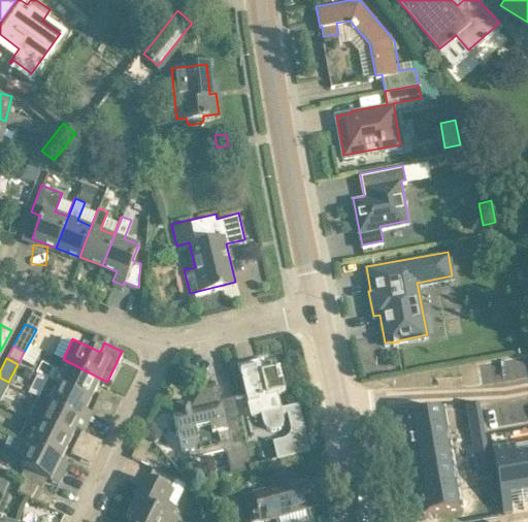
[(54,364),(47,376),(90,397),(99,378),(63,359),(59,367),(54,364)]
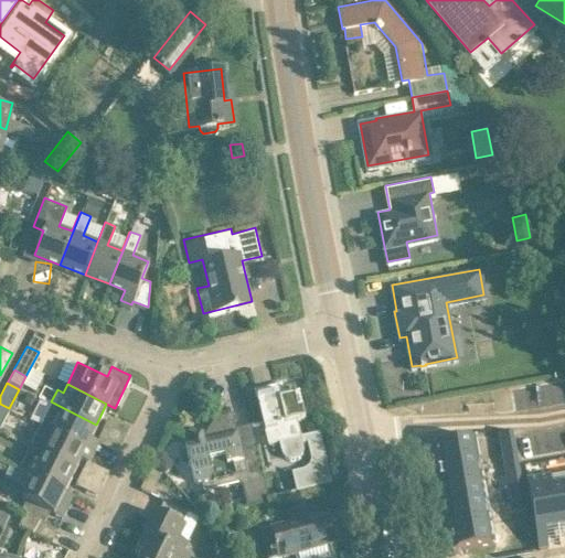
[(299,390),(280,395),(278,387),(256,393),(259,406),(267,442),(278,440),(281,450),(281,451),(283,452),(284,454),(286,455),(288,457),(290,458),(299,455),(300,454),(301,452),(302,451),(304,449),(304,448),(304,446),(304,444),(302,439),(307,438),(310,454),(310,457),(310,458),(310,459),(310,460),(309,462),(308,463),(307,464),(305,465),(304,465),(292,468),(297,487),(332,480),(319,429),(300,433),(297,417),(305,416),(299,390)]
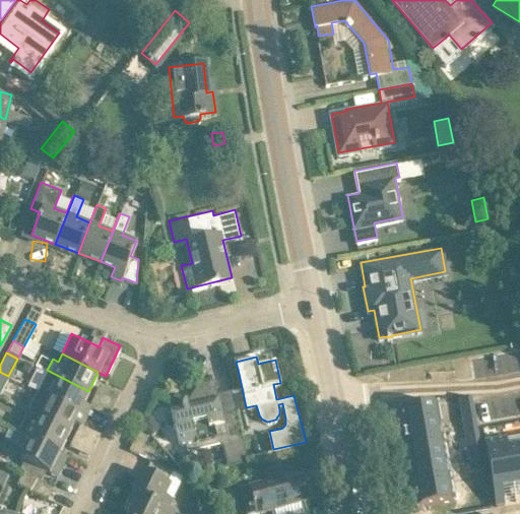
[(83,401),(88,391),(47,370),(37,390),(86,414),(90,405),(83,401)]
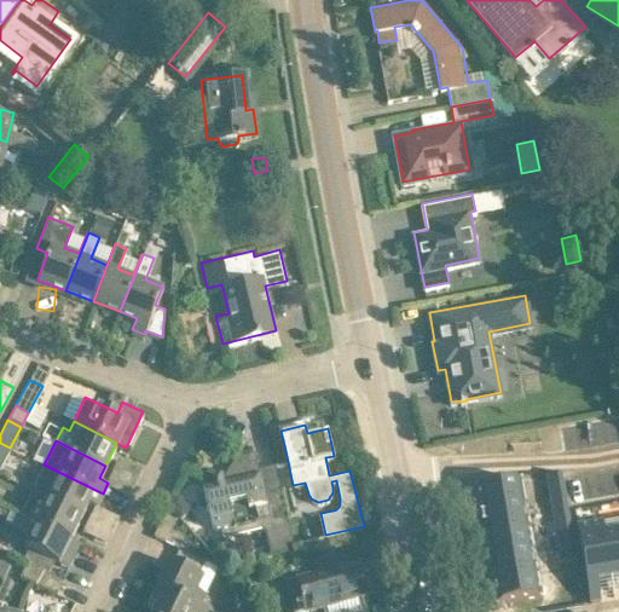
[(213,523),(217,525),(218,526),(220,525),(223,535),(261,525),(265,527),(270,549),(294,543),(275,462),(258,466),(254,451),(235,455),(225,473),(219,474),(217,479),(202,483),(213,523)]
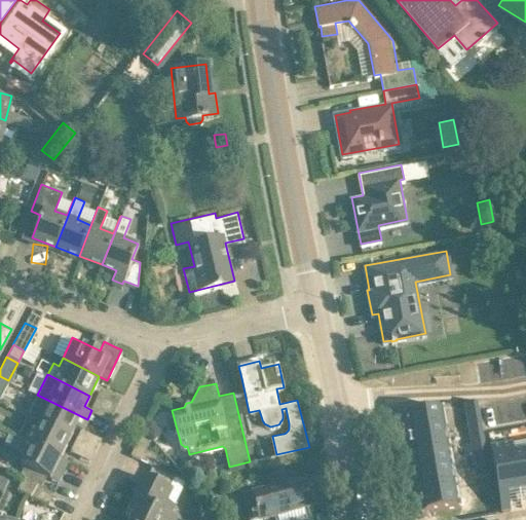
[(37,395),(27,414),(70,436),(75,424),(82,429),(87,419),(37,395)]
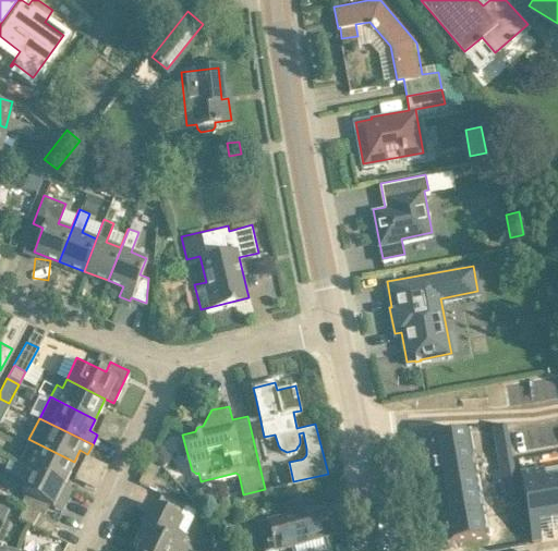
[(492,425),(494,433),(507,431),(506,423),(492,425)]
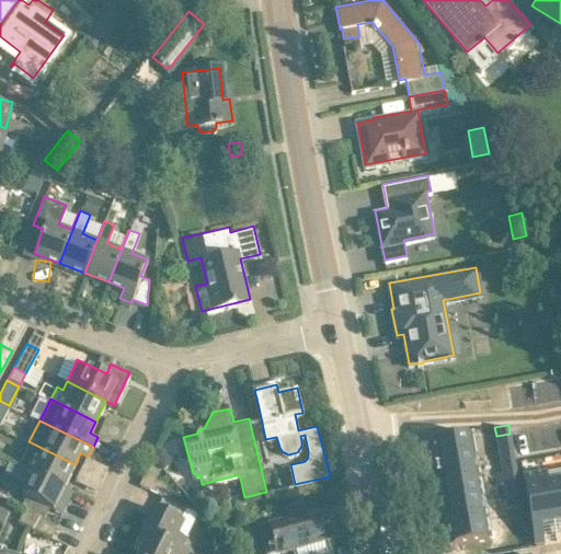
[(472,431),(431,438),(435,459),(476,452),(472,431)]
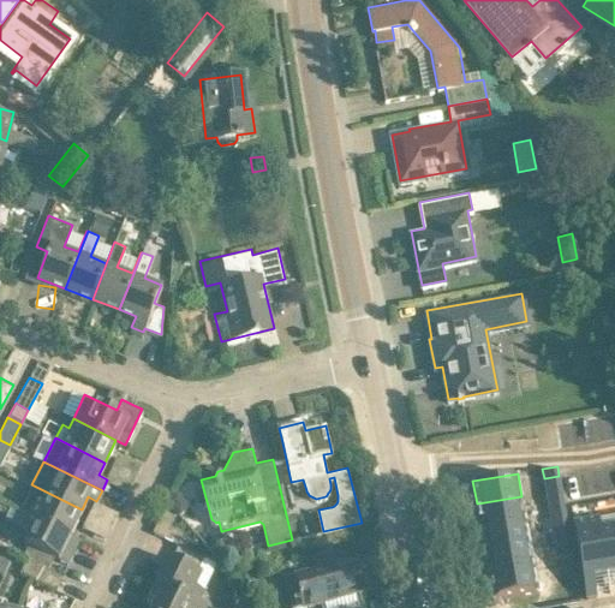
[(560,486),(559,476),(544,478),(545,488),(560,486)]
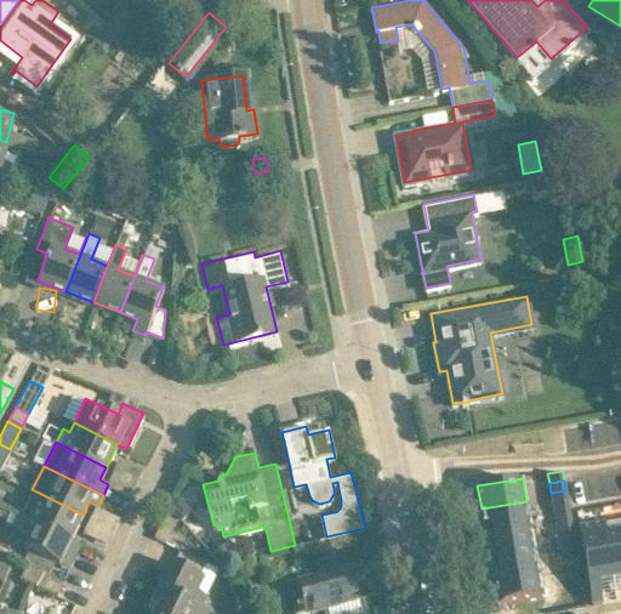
[(20,512),(27,517),(70,538),(72,538),(83,515),(32,489),(20,512)]
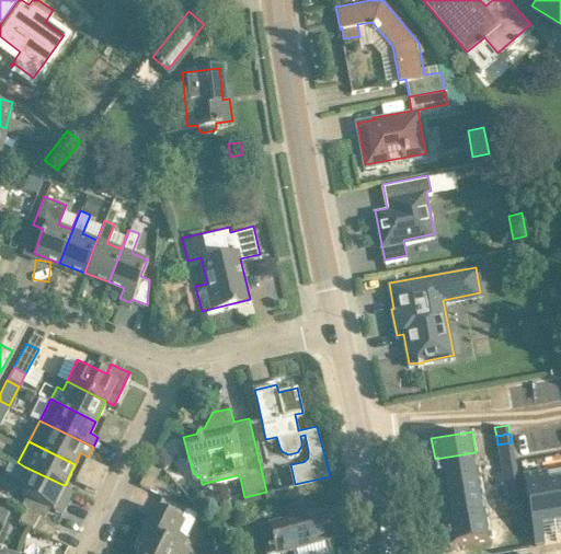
[(497,445),(499,453),(513,451),(511,442),(497,445)]
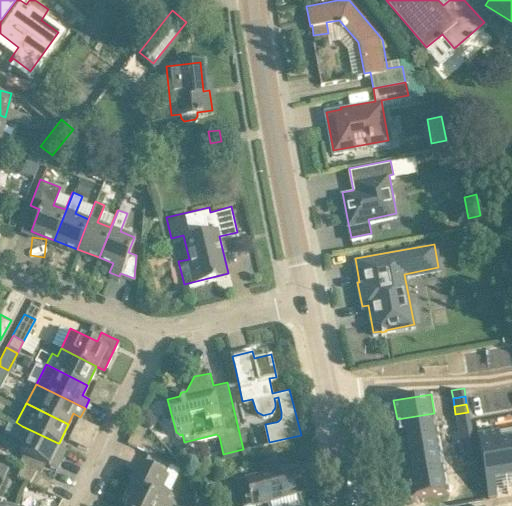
[(469,420),(468,412),(455,414),(457,422),(469,420)]
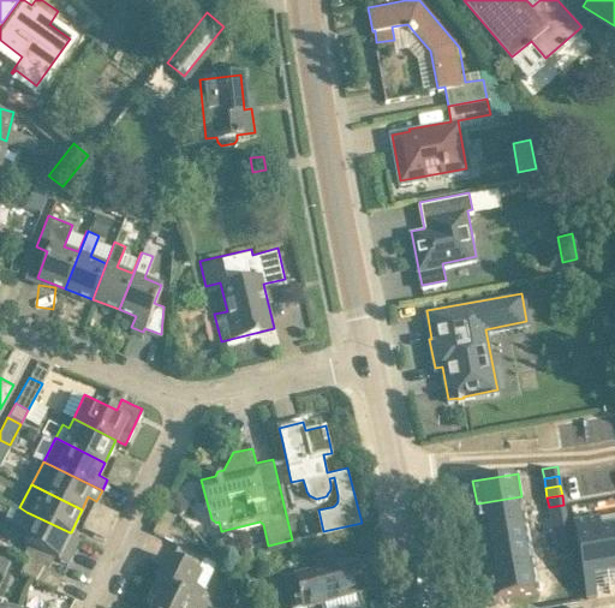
[(521,496),(477,504),(481,528),(525,519),(521,496)]
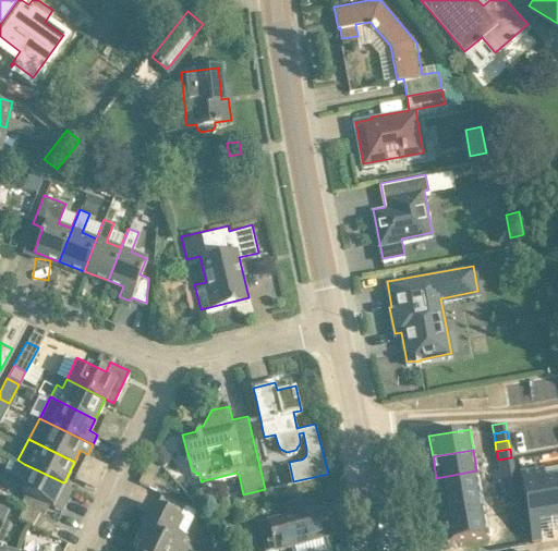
[(512,463),(499,465),(500,475),(514,472),(512,463)]
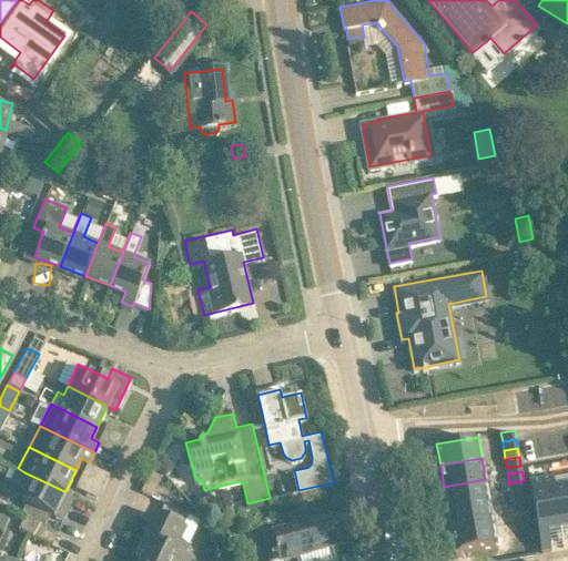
[(64,491),(24,472),(20,482),(28,486),(21,498),(26,500),(20,511),(24,513),(34,518),(44,523),(50,511),(53,513),(58,506),(66,510),(73,495),(66,491),(64,491)]
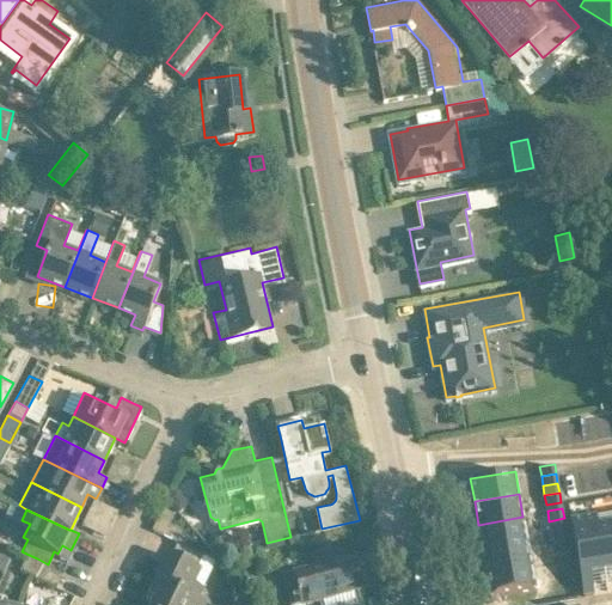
[(595,513),(570,518),(583,592),(593,590),(591,572),(604,569),(595,525),(598,525),(595,513)]
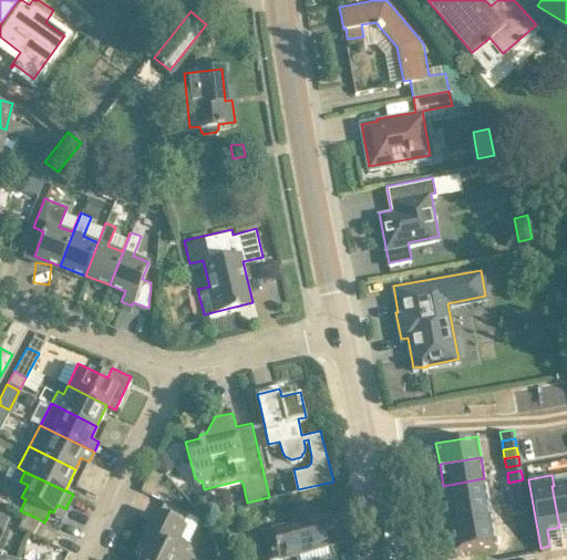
[(484,478),(443,486),(446,507),(488,500),(484,478)]
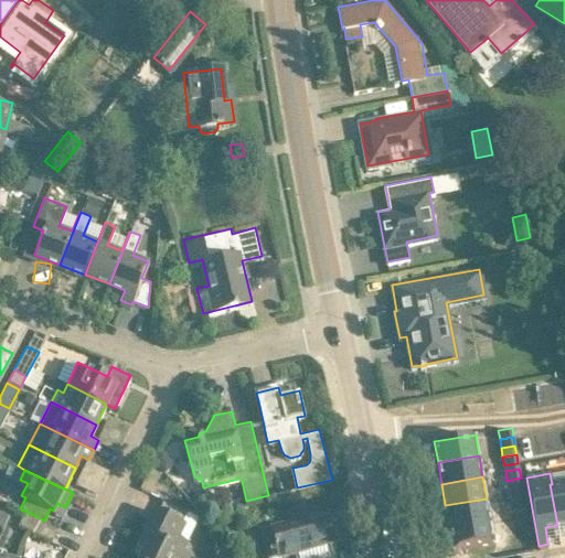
[(564,481),(552,484),(550,484),(557,525),(564,524),(564,481)]
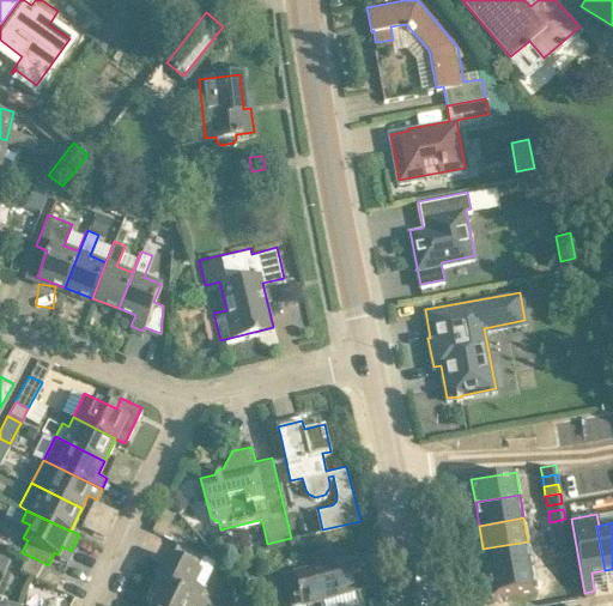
[(566,526),(551,528),(553,538),(568,535),(566,526)]
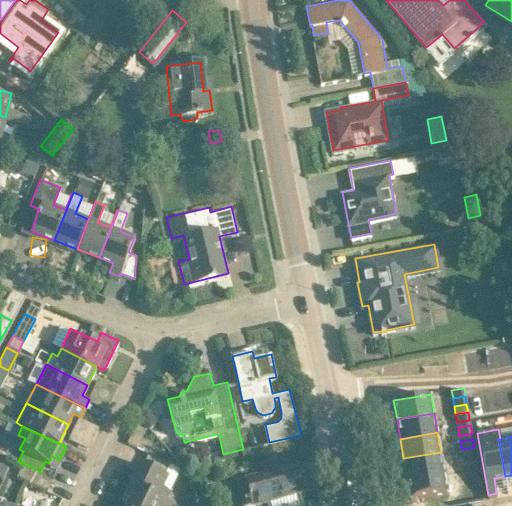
[(474,447),(462,449),(463,457),(475,455),(474,447)]
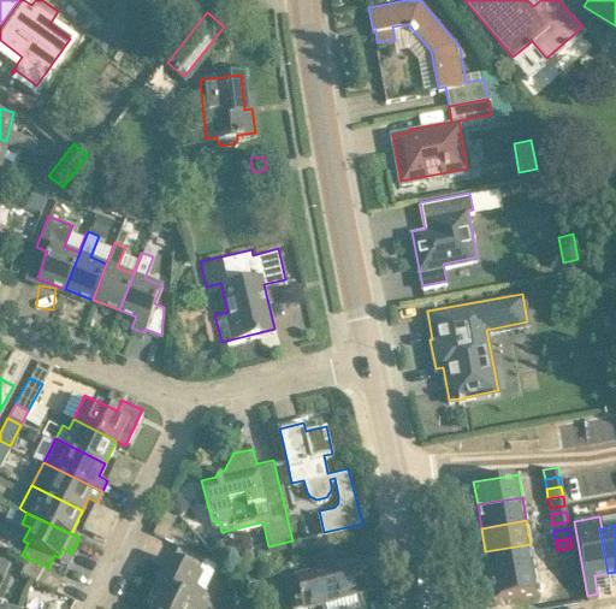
[(167,554),(155,579),(207,604),(208,603),(200,599),(205,589),(196,584),(202,572),(199,569),(205,556),(178,543),(172,556),(167,554)]
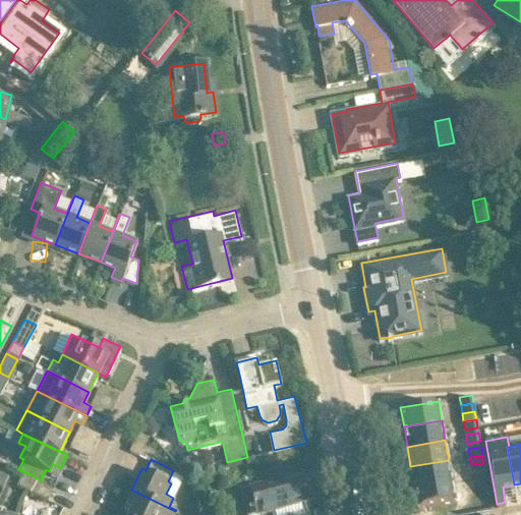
[(449,460),(410,466),(414,487),(452,479),(449,460)]
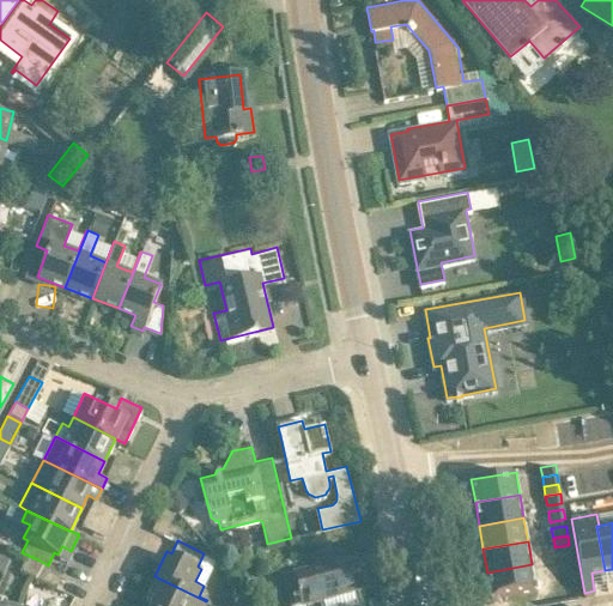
[(289,603),(374,582),(366,550),(332,558),(329,547),(311,551),(315,563),(280,571),(289,603)]
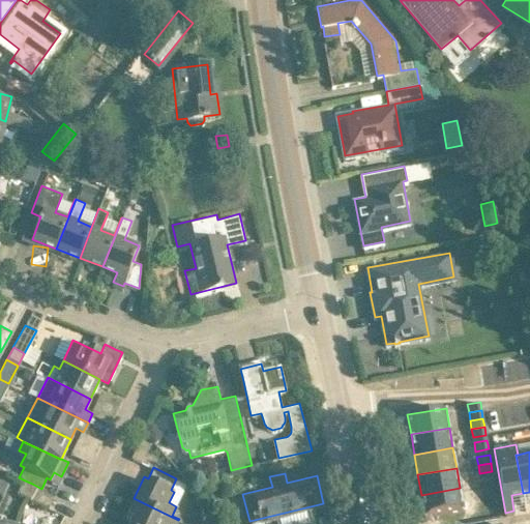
[(26,495),(32,484),(23,479),(18,491),(26,495)]
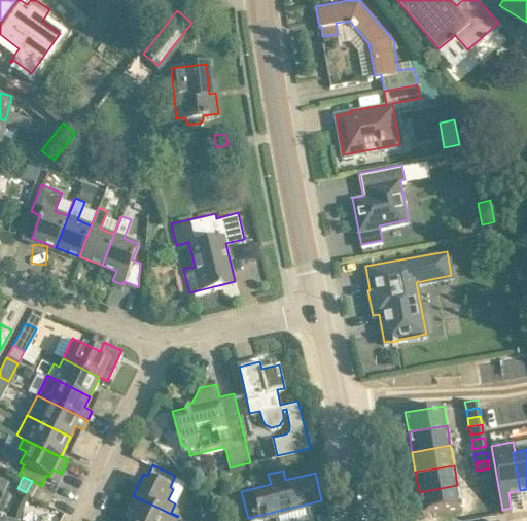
[(54,492),(41,486),(32,481),(26,492),(48,504),(54,492)]
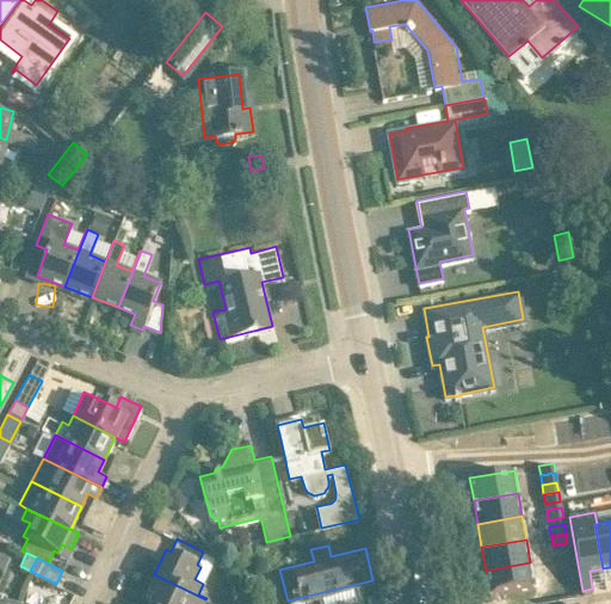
[(530,562),(486,571),(489,593),(534,585),(530,562)]
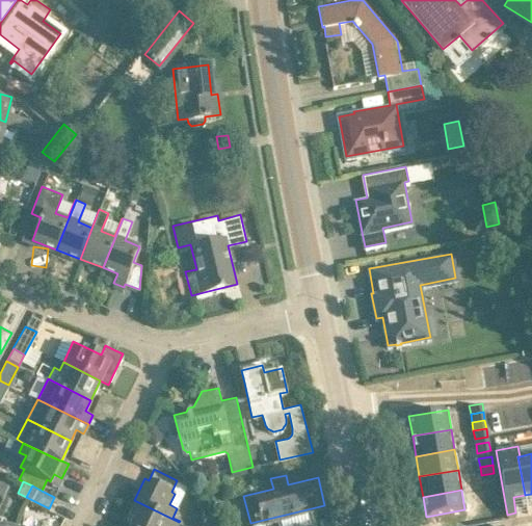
[(127,521),(132,523),(137,525),(176,525),(179,522),(134,500),(128,514),(130,515),(127,521)]
